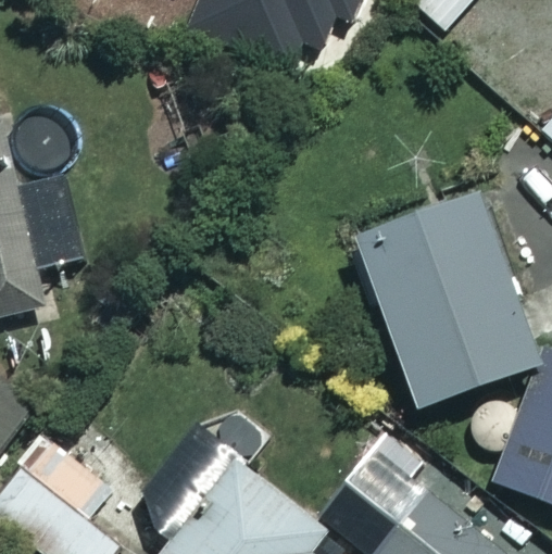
[(264,0),(289,10),(292,0),(264,0)]
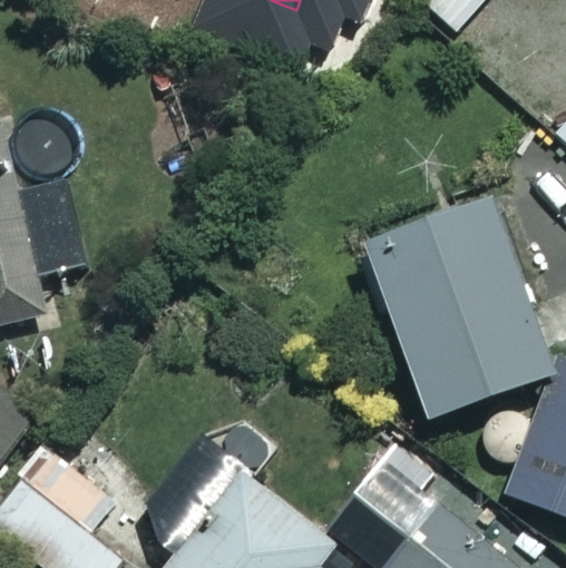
[(423,0),(458,32),(487,0),(423,0)]
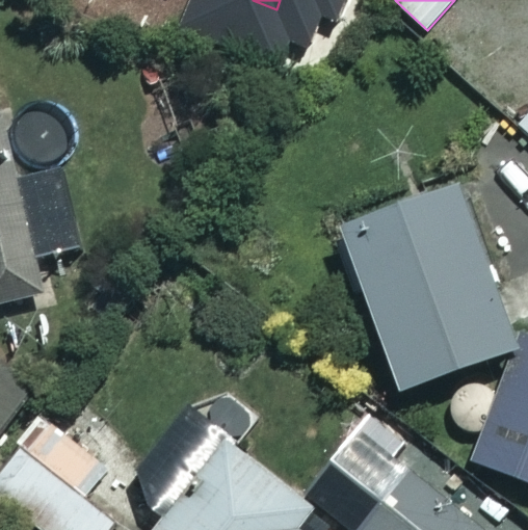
[(0,300),(42,292),(5,115),(0,115),(0,300)]
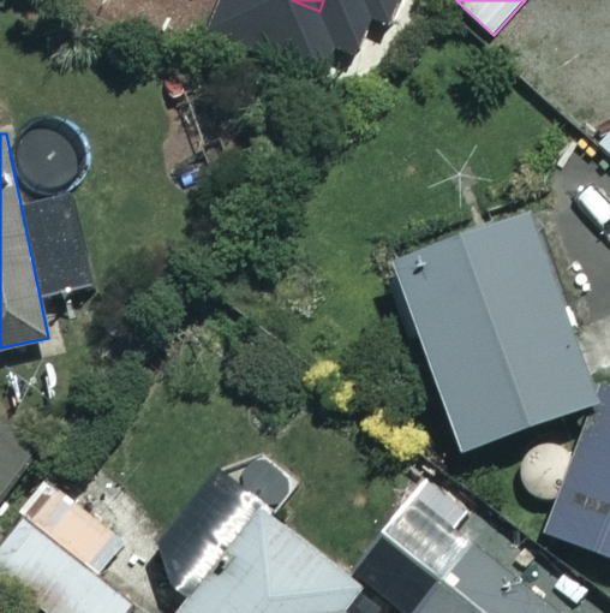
[(593,404),(526,215),(392,263),(459,452),(593,404)]
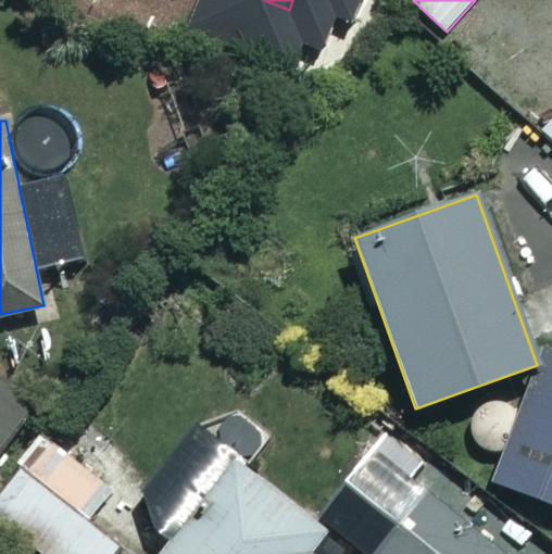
[(551,352),(548,351),(497,481),(551,503),(551,352)]
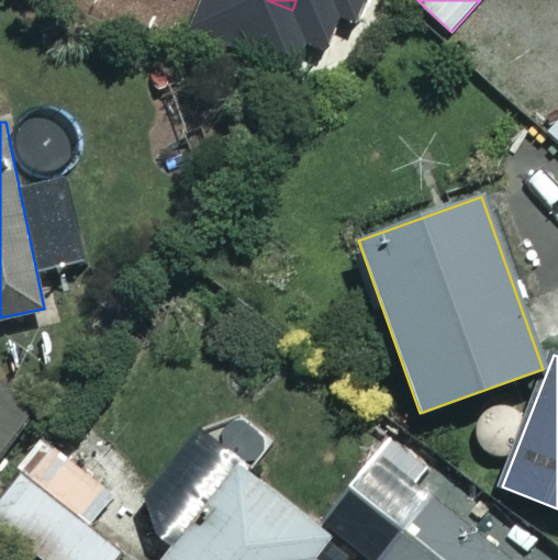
[(0,461),(40,420),(0,382),(0,461)]
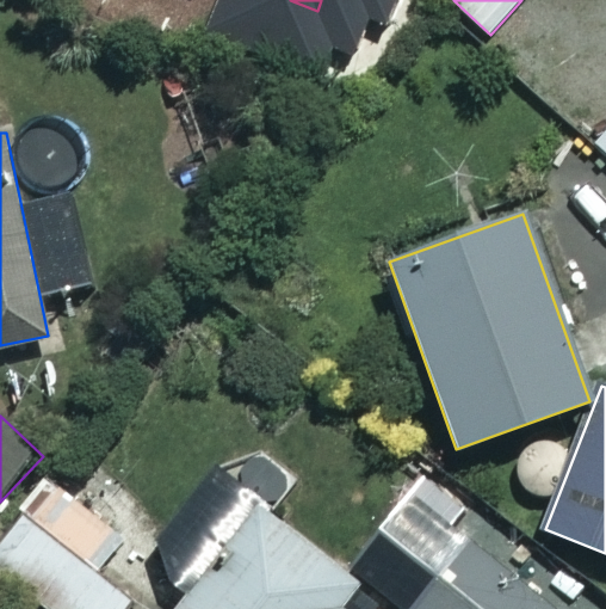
[(564,608),(415,485),(353,560),(412,608),(564,608)]
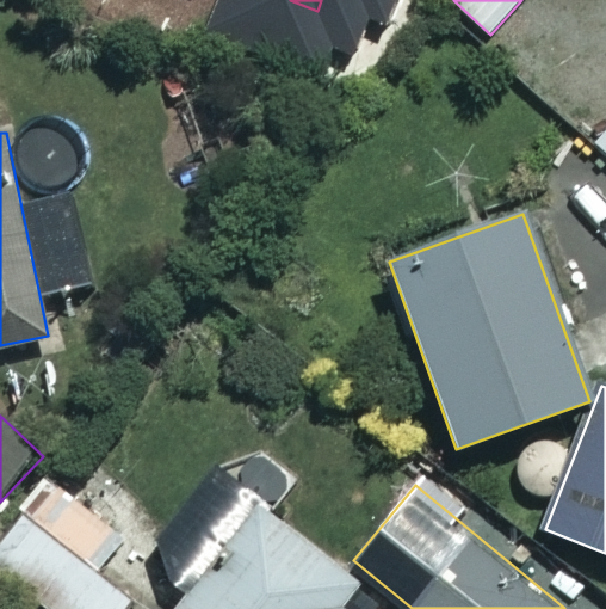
[(387,608),(257,509),(179,608),(148,608),(25,514),(0,546),(0,576),(43,608),(387,608)]
